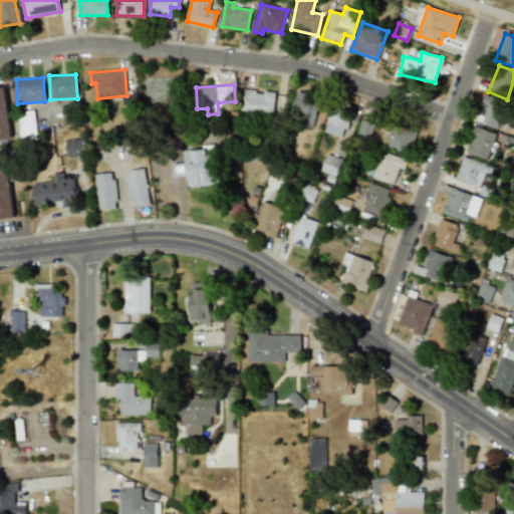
[(0,87),(0,140),(11,139),(9,117),(13,116),(9,86),(0,87)]
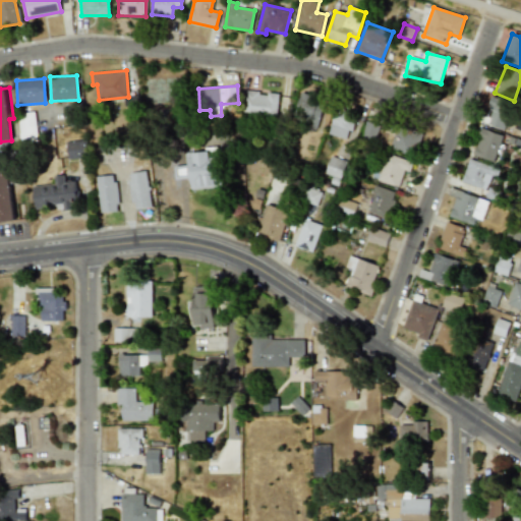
[(277,116),(278,95),(258,94),(258,91),(244,91),(244,114),(277,116)]
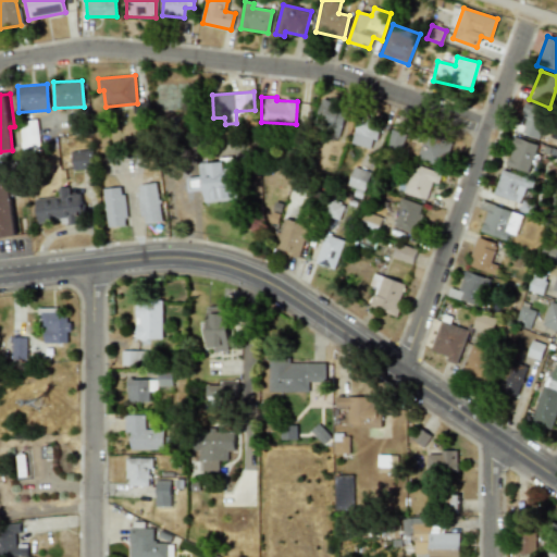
[(314,125),(327,130),(325,136),(337,140),(347,108),(322,100),(314,125)]
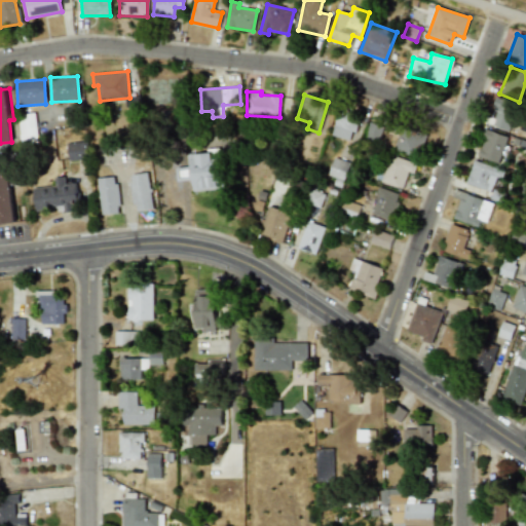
[(510,130),(517,104),(497,99),(490,125),(510,130)]
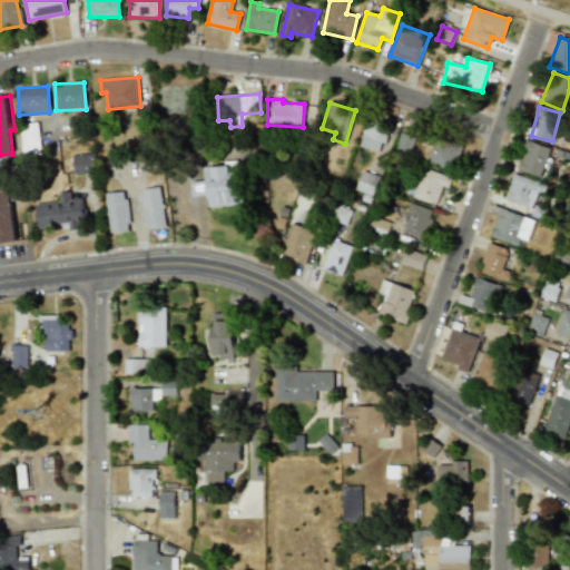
[(385,144),(390,129),(366,121),(359,147),(377,153),(381,143),(385,144)]
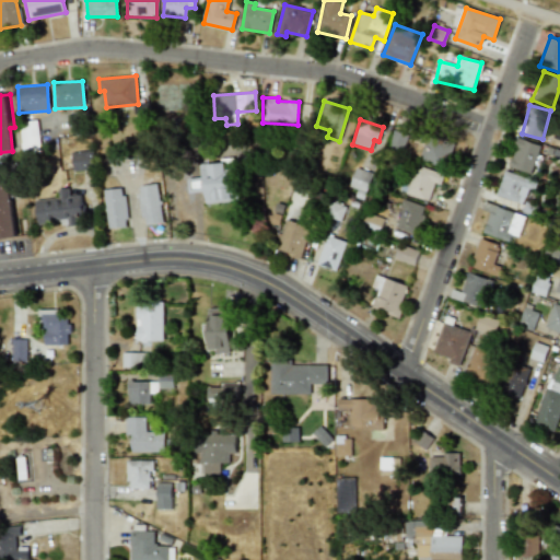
[(22,153),(41,150),(36,120),(19,123),(22,153)]
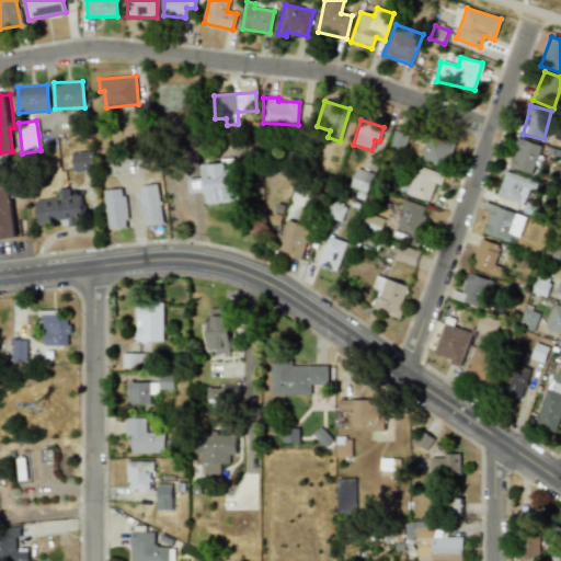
[(408,135),(393,130),(389,147),(403,150),(408,135)]
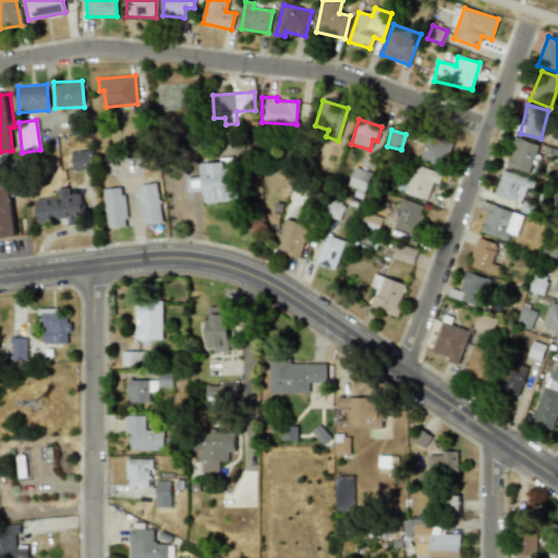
[(451,145),(426,134),(416,159),(441,169),(451,145)]
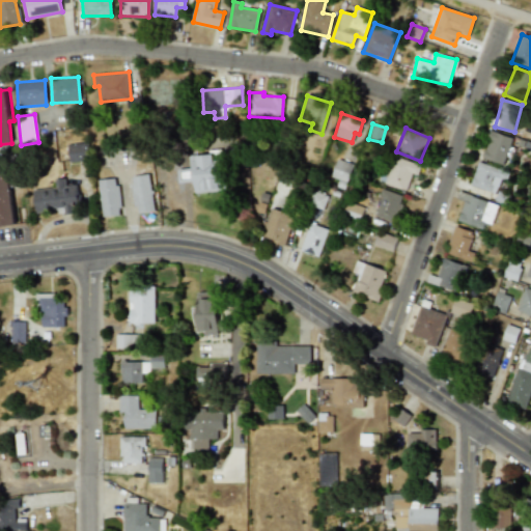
[(481,158),(503,165),(511,138),(491,131),(481,158)]
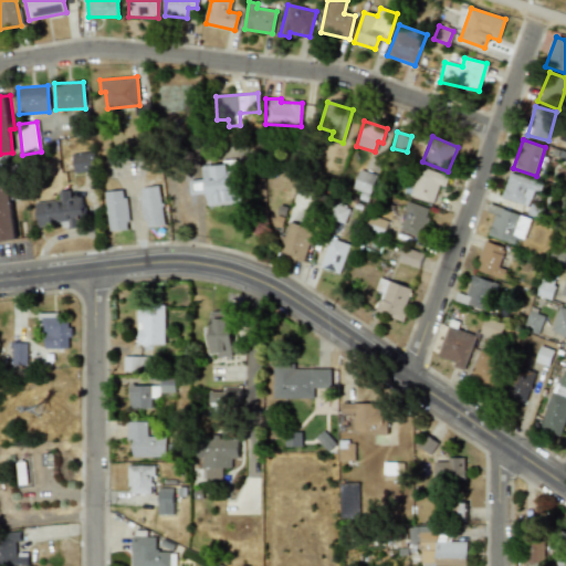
[(74,173),(95,171),(93,153),(72,154),(74,173)]
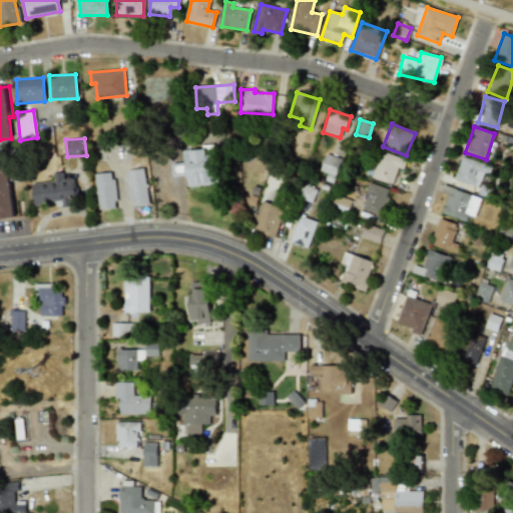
[(216,184),(214,147),(182,150),(183,162),(171,163),(172,175),(187,173),(188,186),(216,184)]
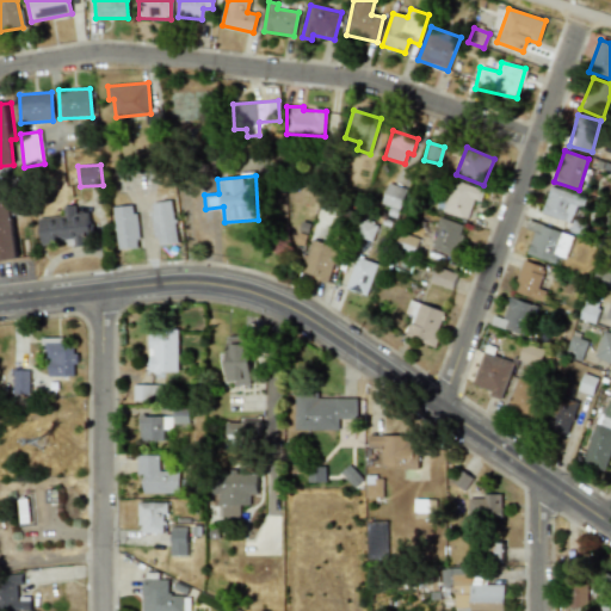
[(399,210),(406,189),(388,183),(381,204),(399,210)]
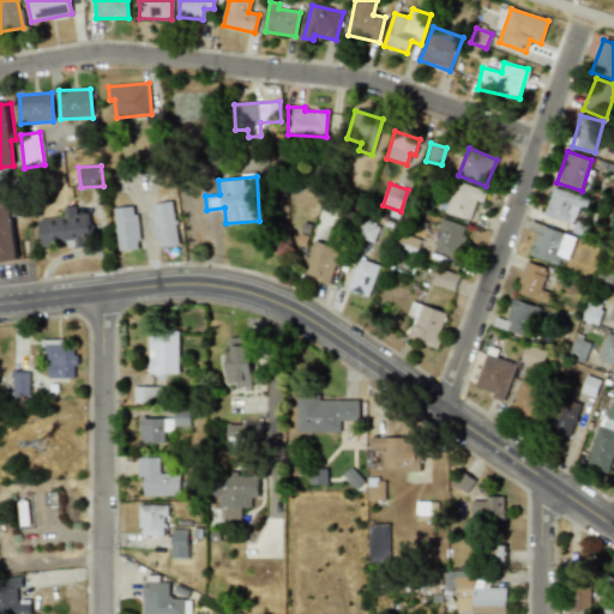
[(543,214),(573,224),(579,206),(584,209),(588,199),(553,187),(543,214)]
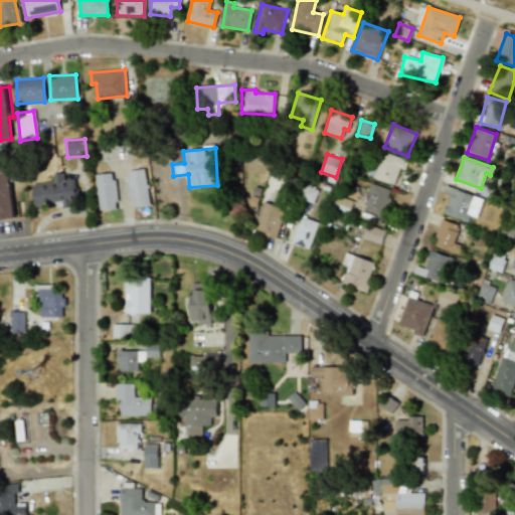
[(0,163),(0,219),(14,218),(7,162),(0,163)]
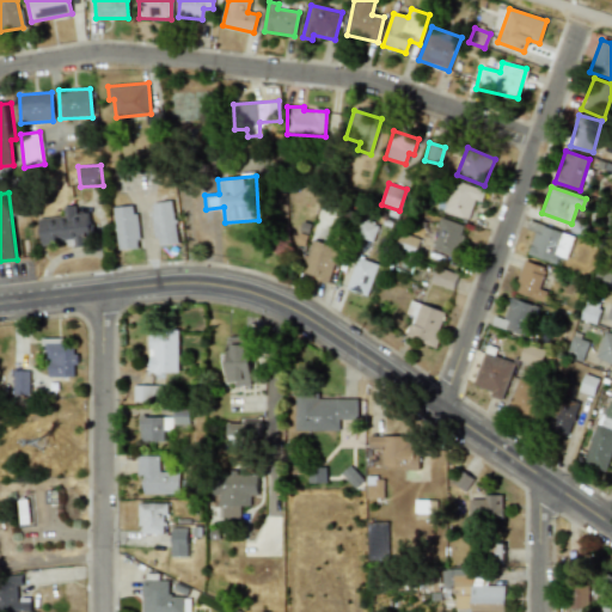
[(152,203),(155,246),(177,244),(172,201),(152,203)]
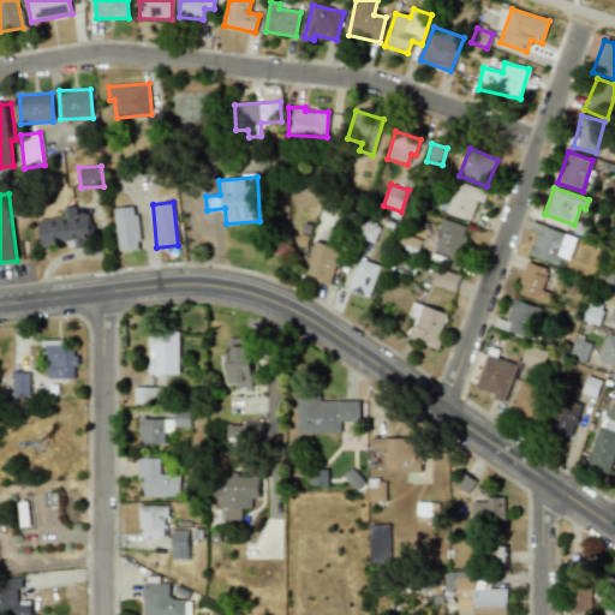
[(119,252),(139,250),(135,206),(113,209),(119,252)]
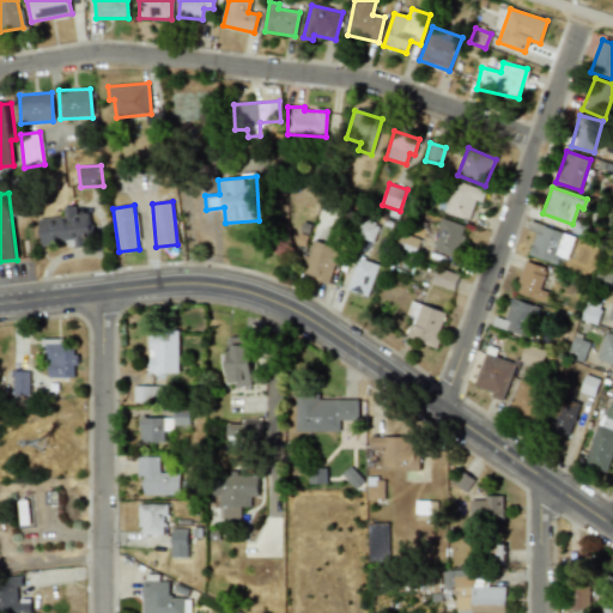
[(38,219),(41,244),(74,242),(74,248),(92,246),(90,213),(76,214),(74,206),(62,207),(64,217),(38,219)]
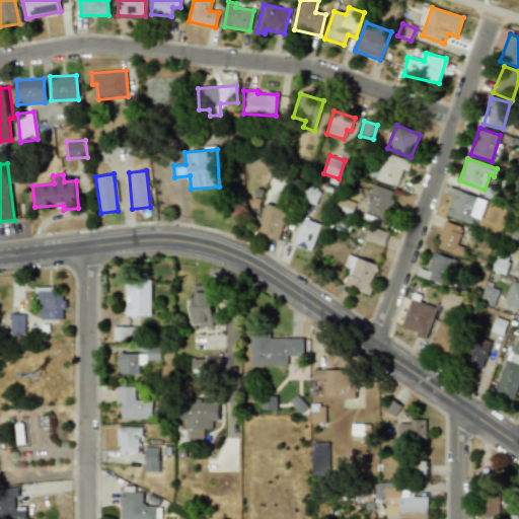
[(394,192),(375,184),(366,211),(385,218),(394,192)]
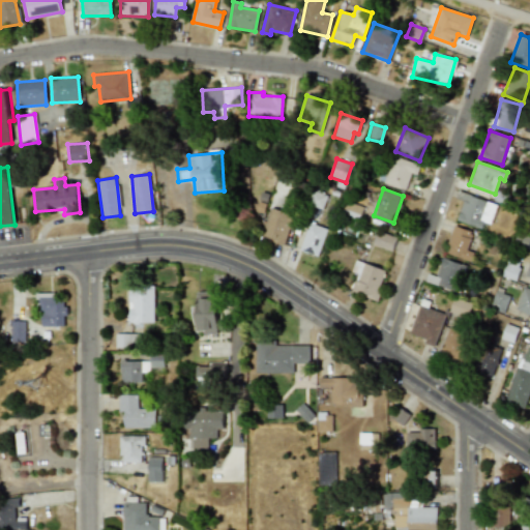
[(459,221),(486,230),(494,204),(467,195),(459,221)]
